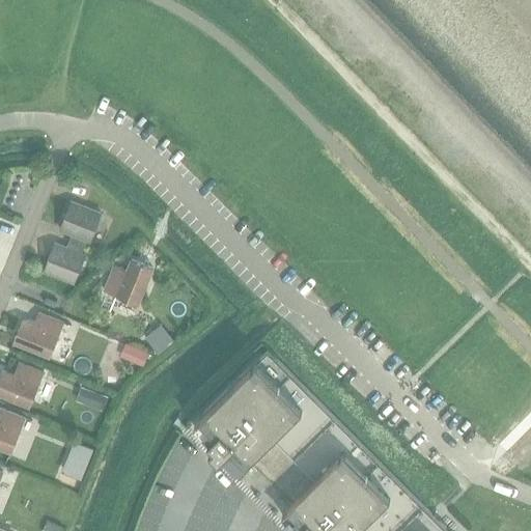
[(0,187),(2,188),(10,174),(0,168),(0,187)]
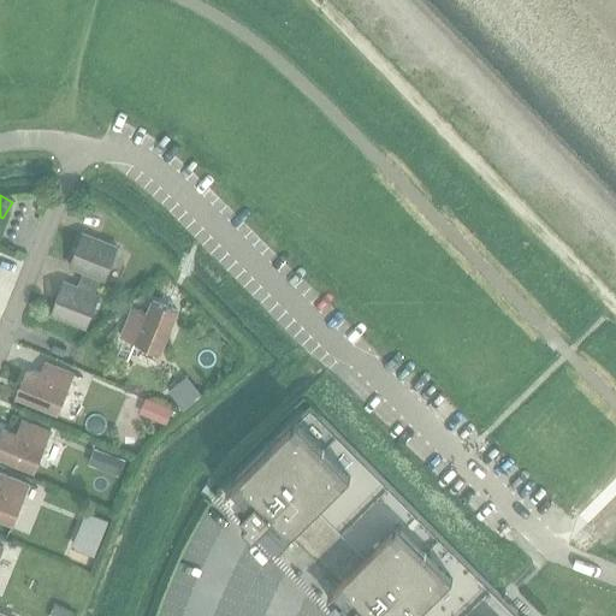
[(81,279),(98,286),(101,278),(105,279),(118,248),(82,234),(70,265),(84,271),(81,279)]
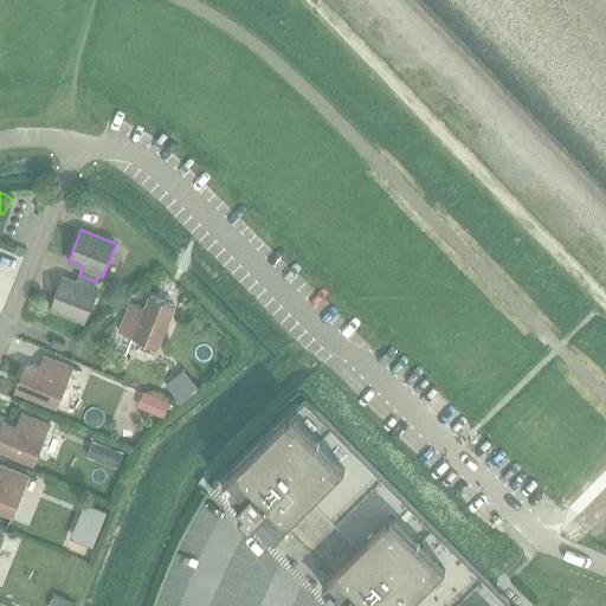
[(92,289),(96,282),(79,275),(76,283),(62,277),(50,308),(85,322),(97,291),(92,289)]
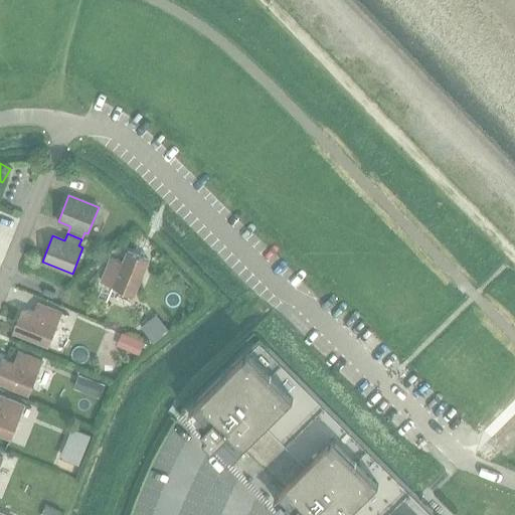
[(148,260),(128,251),(123,263),(111,258),(101,282),(134,295),(148,260)]
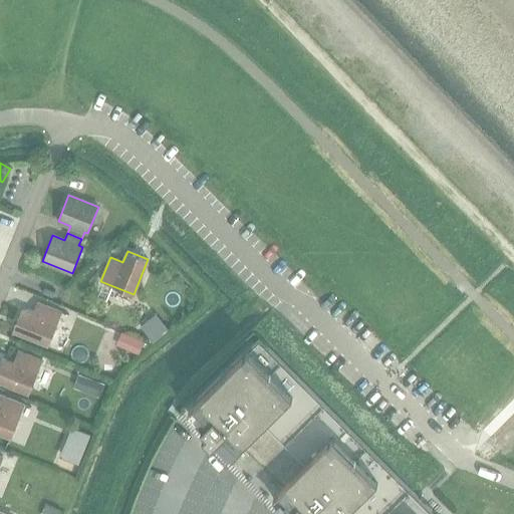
[(33,314),(22,309),(13,330),(48,344),(61,312),(38,302),(33,314)]
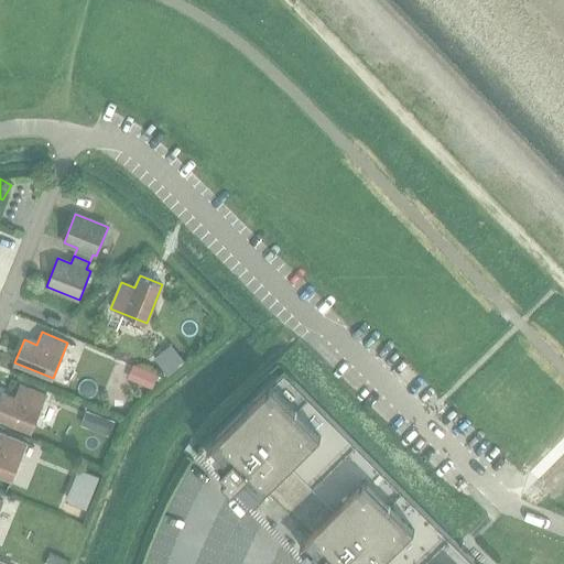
[(172,345),(155,358),(169,375),(185,362),(172,345)]
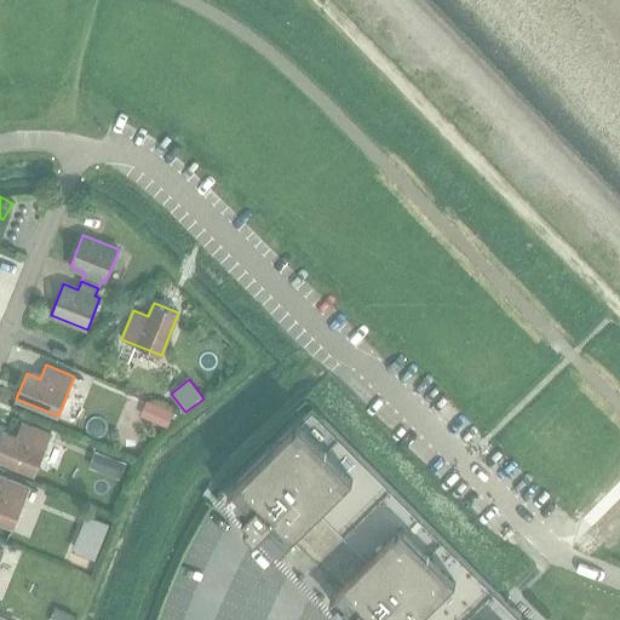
[(159,405),(153,420),(168,426),(174,411),(159,405)]
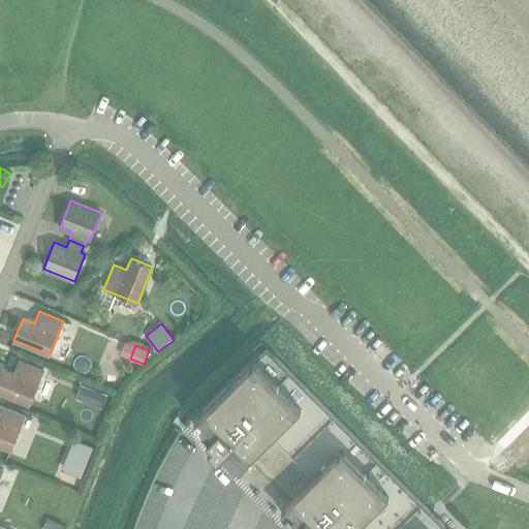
[(448,528),(267,347),(200,412),(203,413),(203,412),(218,428),(207,439),(213,445),(209,448),(218,458),(234,443),(291,501),(280,512),(285,518),(282,522),(288,528),(292,528),(306,516),(319,528),(448,528)]
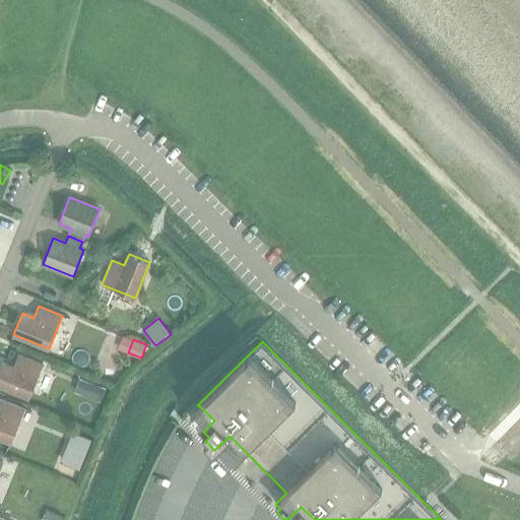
[(13,367),(2,363),(0,367),(0,385),(28,397),(43,365),(18,354),(13,367)]
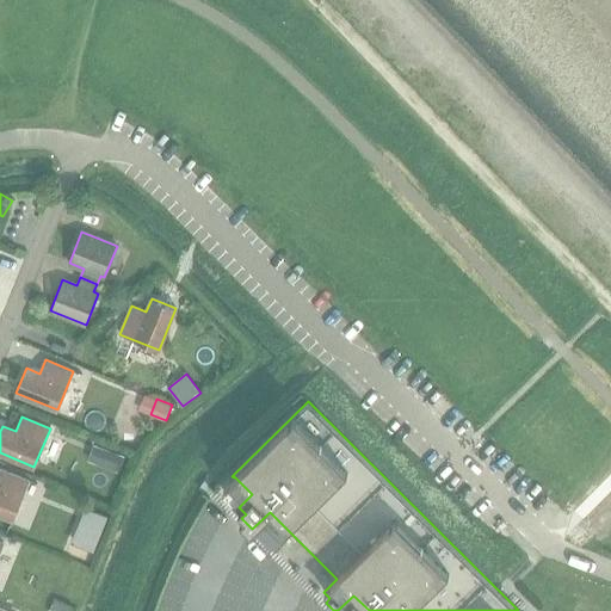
[(109,451),(103,467),(118,471),(124,456),(109,451)]
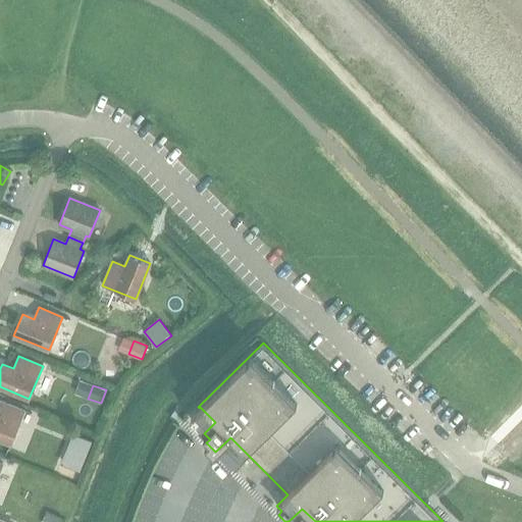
[(0,401),(0,439),(11,444),(24,411),(0,401)]
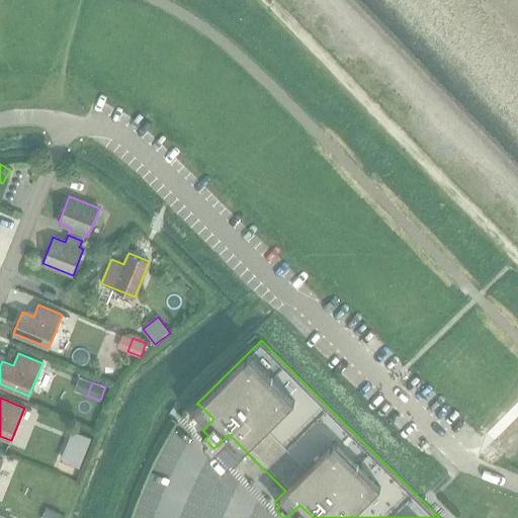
[(72,430),(66,445),(86,452),(91,437),(72,430)]
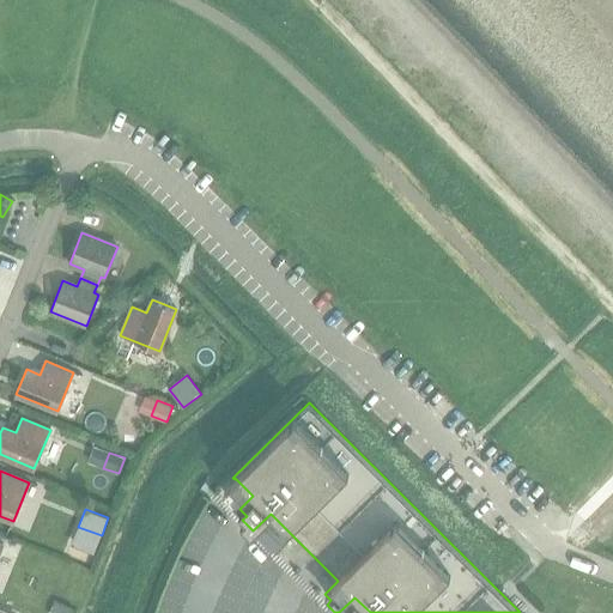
[(55,601),(50,612),(70,612),(72,608),(55,601)]
